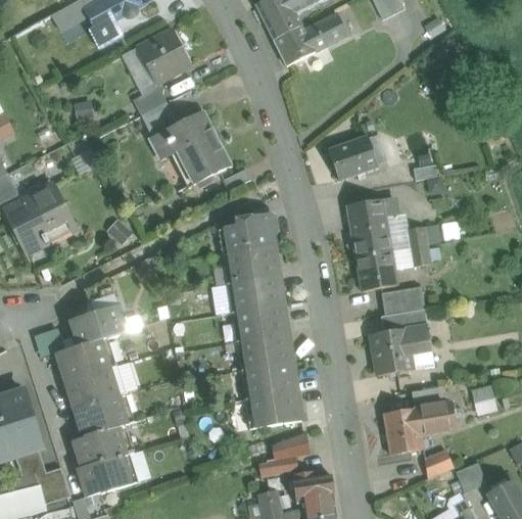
[(75,0),(50,13),(58,28),(87,12),(80,0),(75,0)]
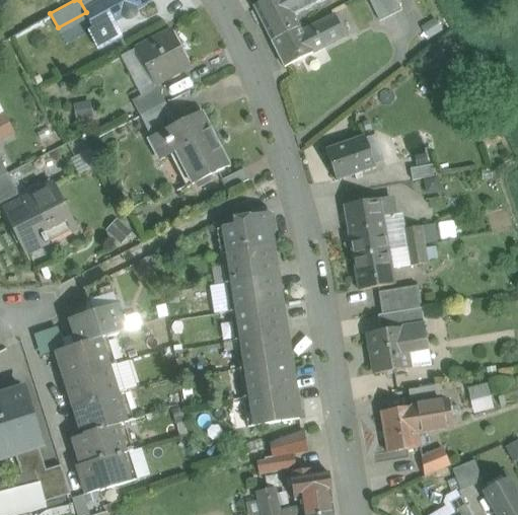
[(79,0),(86,12),(94,26),(89,28),(97,45),(120,32),(112,19),(122,13),(125,15),(127,16),(130,16),(133,14),(134,12),(135,9),(135,6),(146,0),(79,0)]
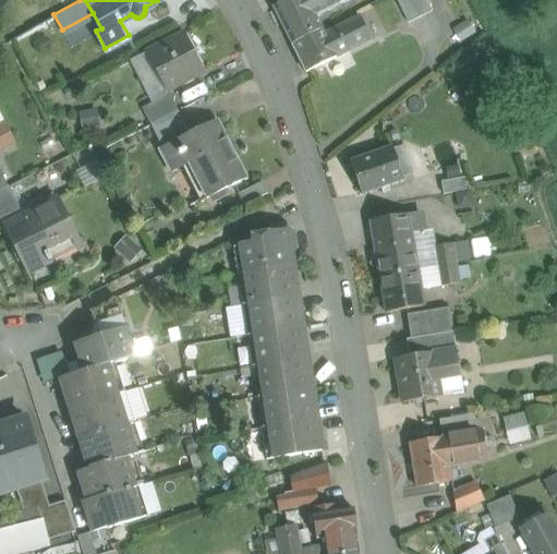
[(279,0),(273,3),(291,40),(321,26),(315,13),(342,0),(279,0)]
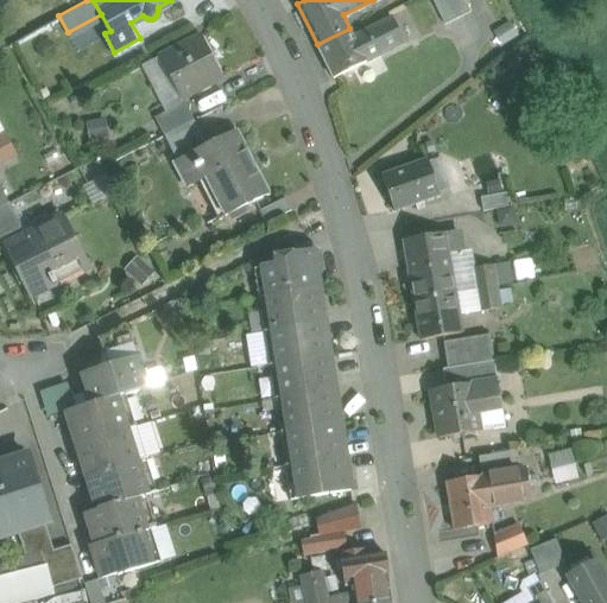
[(432,0),(444,21),(469,10),(465,0),(432,0)]
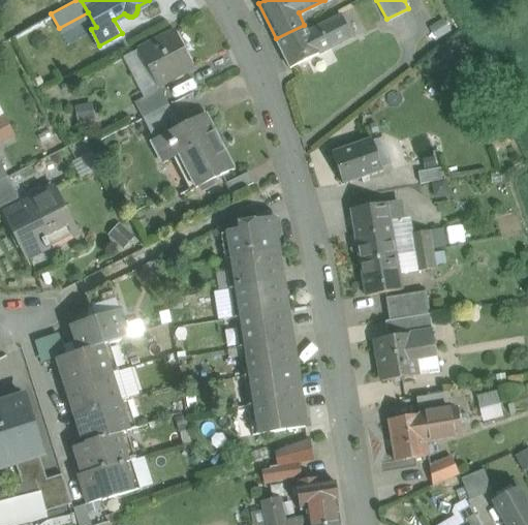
[(340,12),(306,29),(304,25),(276,38),(289,65),(351,34),(340,12)]
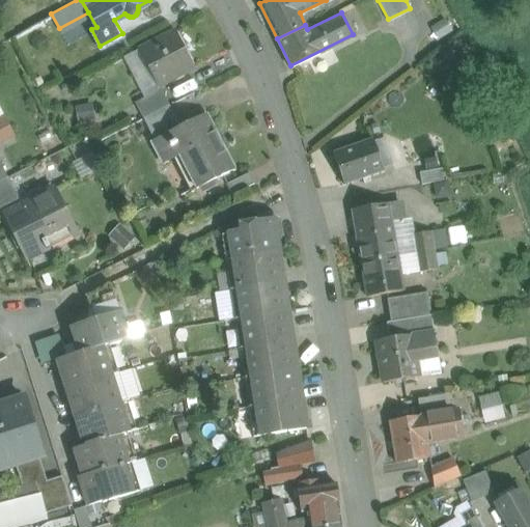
[(175,28),(122,55),(143,95),(159,88),(157,84),(159,84),(157,80),(191,62),(193,66),(194,65),(175,28)]
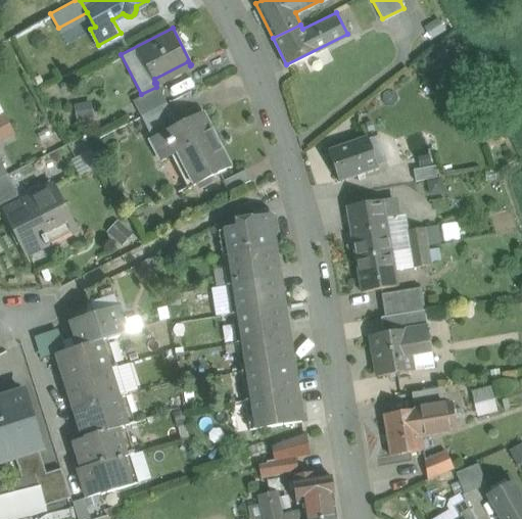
[(141,94),(134,98),(141,113),(165,101),(157,86),(141,94)]
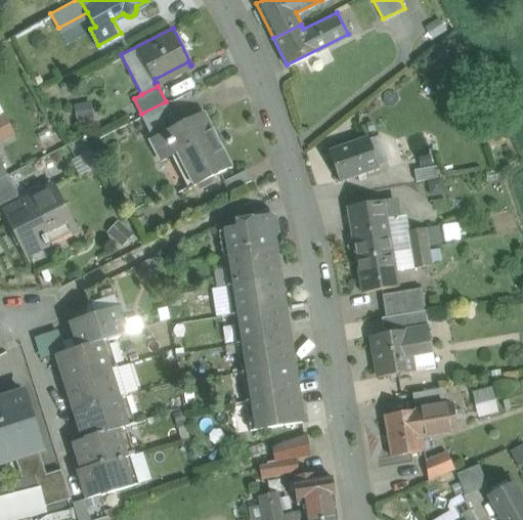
[(166,101),(141,114),(153,135),(176,123),(166,101)]
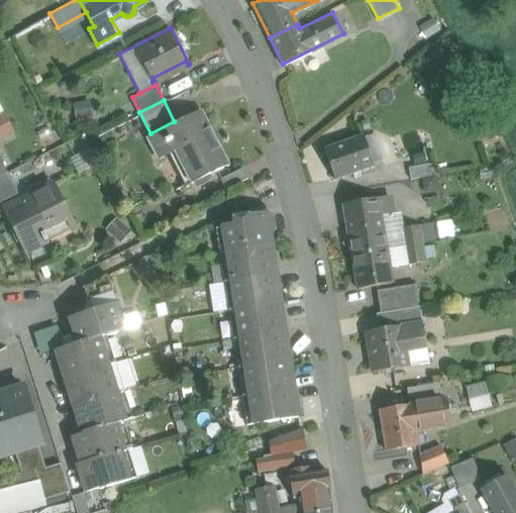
[(150,133),(148,134),(160,157),(175,149),(191,181),(226,163),(199,109),(174,121),(150,133)]
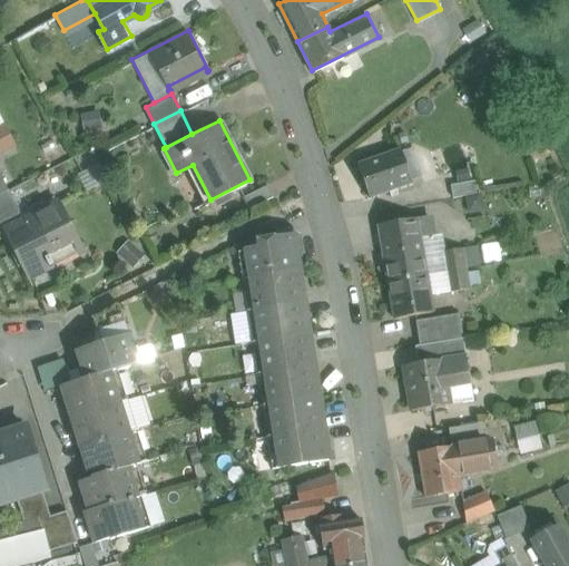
[(400,146),(357,162),(369,195),(412,181),(400,146)]
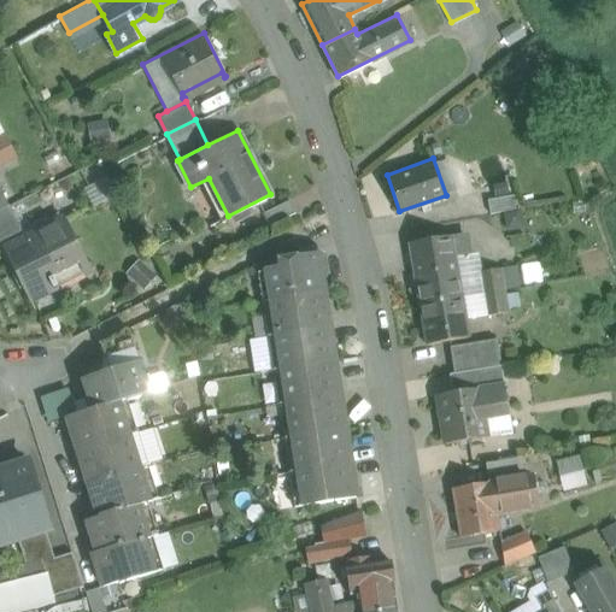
[(512,193),(487,198),(490,211),(515,206),(512,193)]
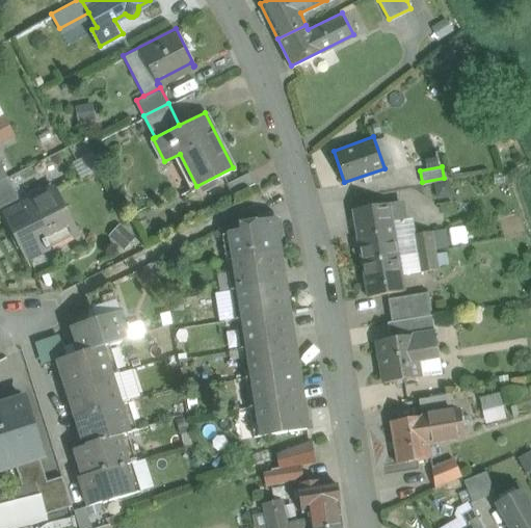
[(7,175),(0,179),(0,207),(19,198),(7,175)]
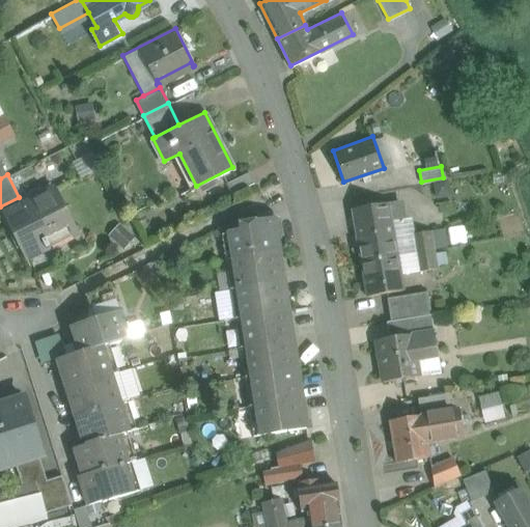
[(450,198),(449,181),(435,182),(436,199),(450,198)]
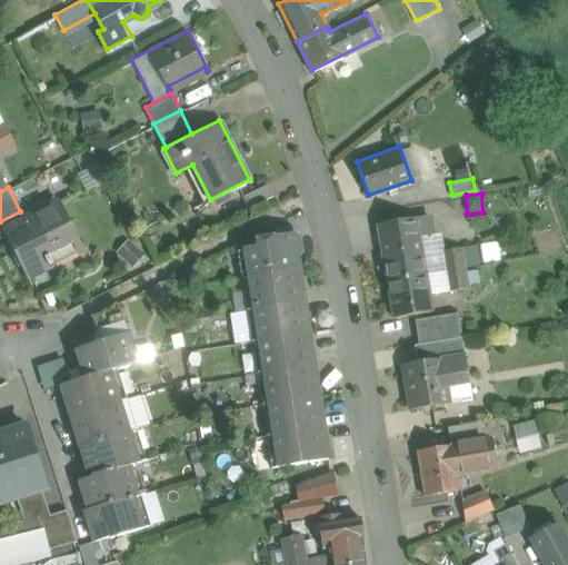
[(56,200),(6,226),(27,266),(45,257),(49,265),(53,263),(52,260),(79,246),(56,200)]
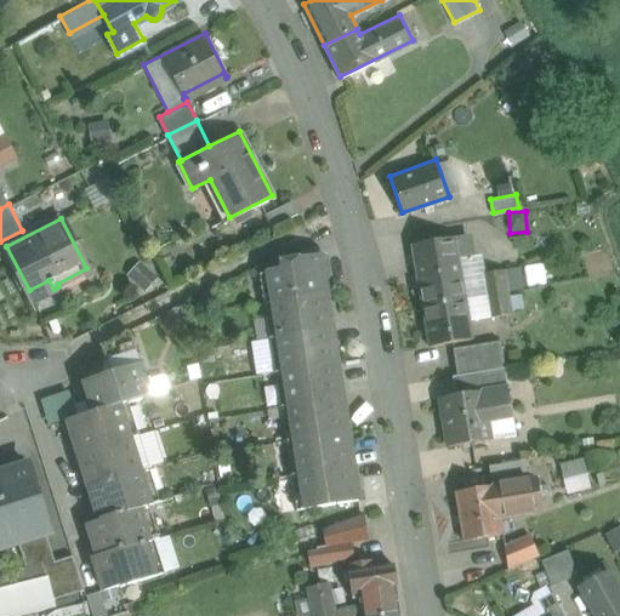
[(455,250),(468,247),(466,233),(453,235),(455,250)]
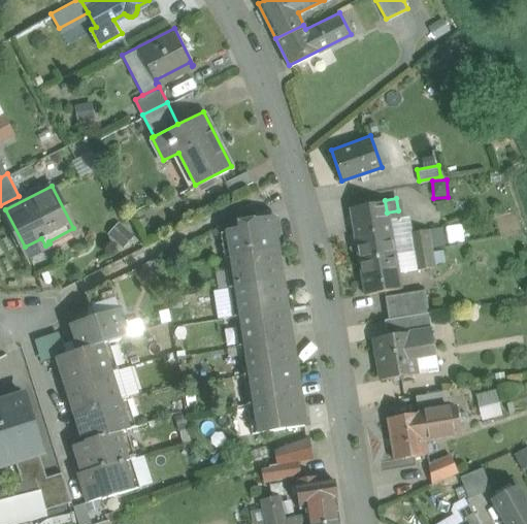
[(385,200),(351,206),(354,224),(388,218),(387,213),(385,200)]
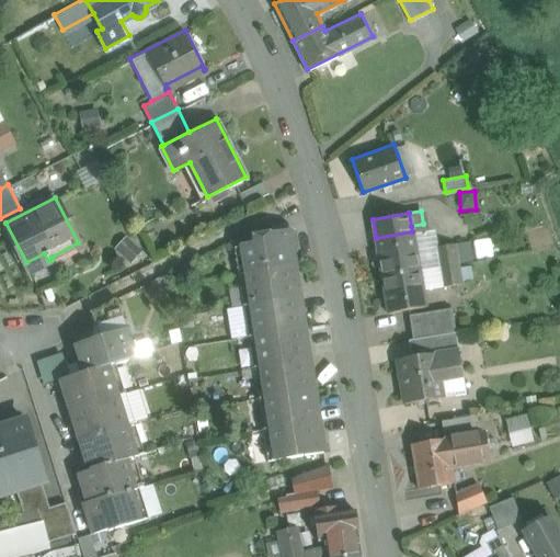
[(411,226),(412,231),(418,269),(440,264),(436,245),(432,222),(423,224),(411,226)]
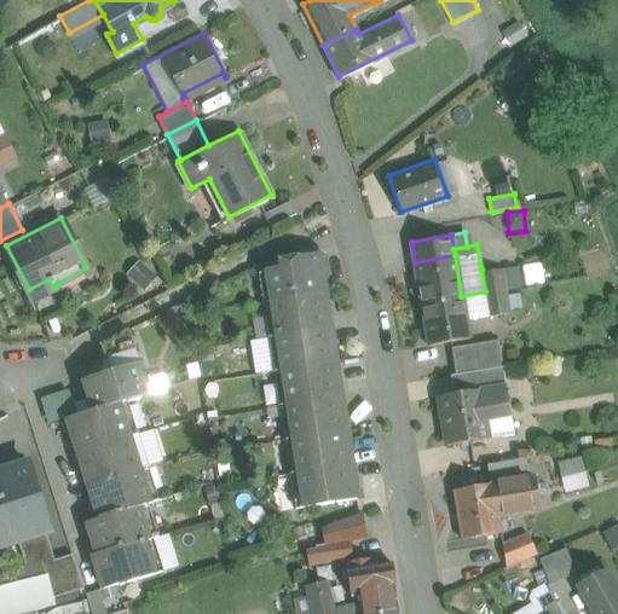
[(284,248),(254,264),(256,272),(258,272),(258,271),(289,266),(288,261),(290,261),(284,248)]
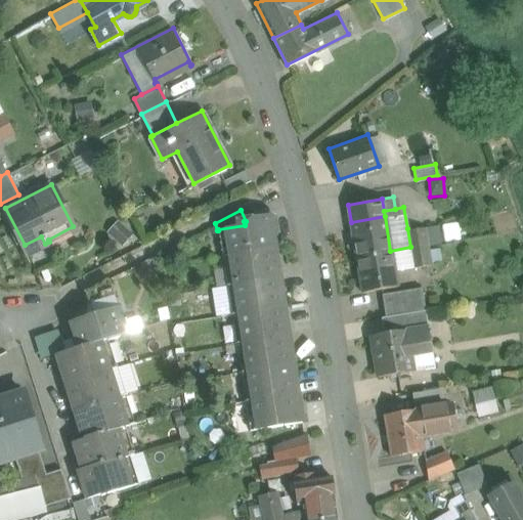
[(271,214),(254,217),(252,220),(246,221),(244,221),(245,225),(218,229),(218,230),(222,254),(226,253),(274,246),(272,232),(274,232),(276,230),(273,216),(271,214)]
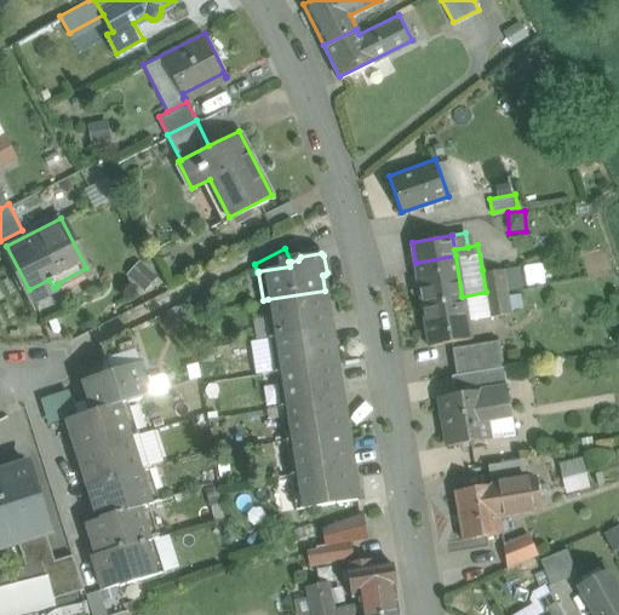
[(456,256),(416,263),(423,303),(462,297),(456,256)]
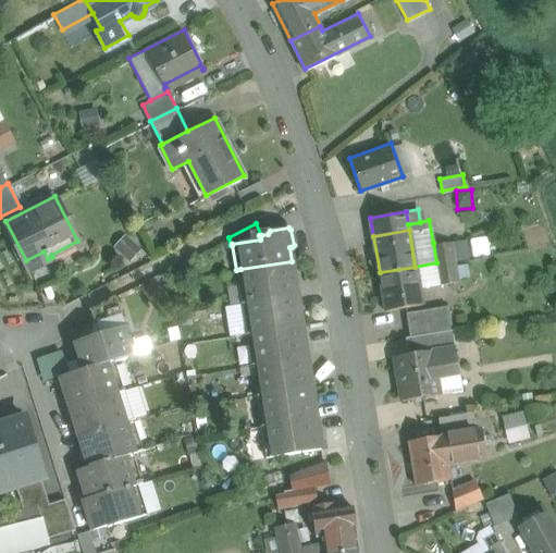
[(127,232),(118,238),(127,255),(137,248),(127,232)]
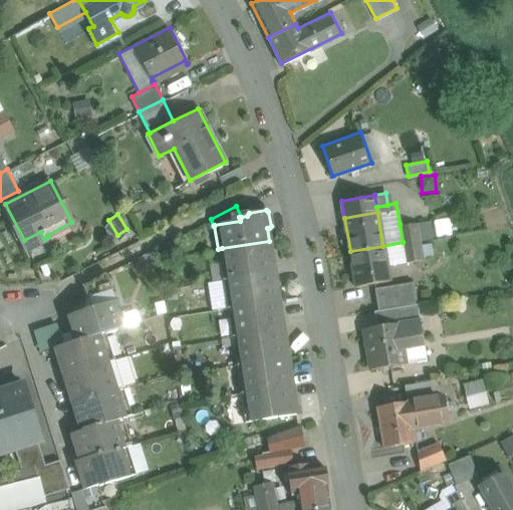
[(416,221),(419,239),(433,237),(430,219),(416,221)]
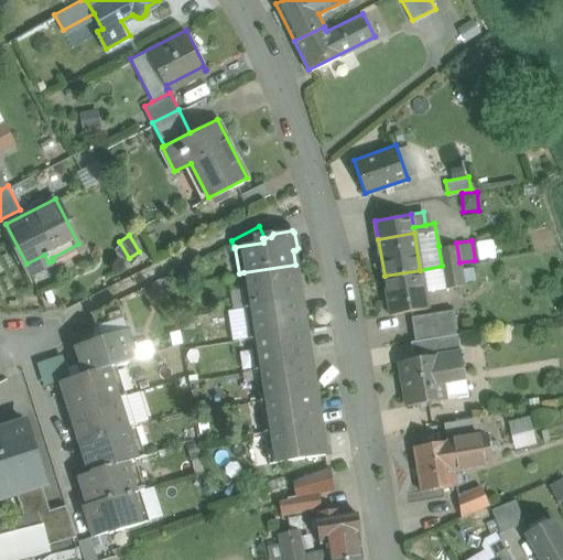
[(456,243),(439,246),(442,266),(459,262),(456,243)]
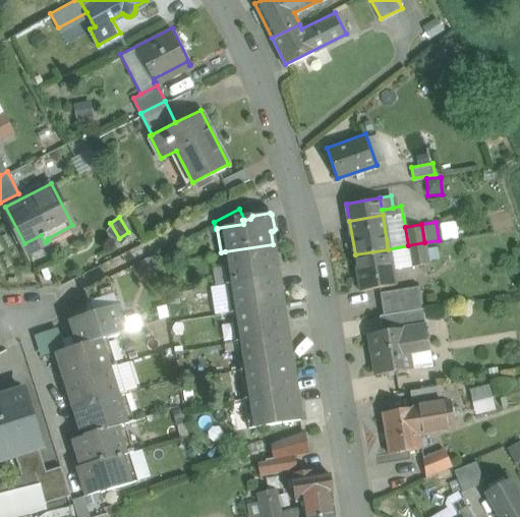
[(424,242),(408,245),(411,264),(427,262),(424,242)]
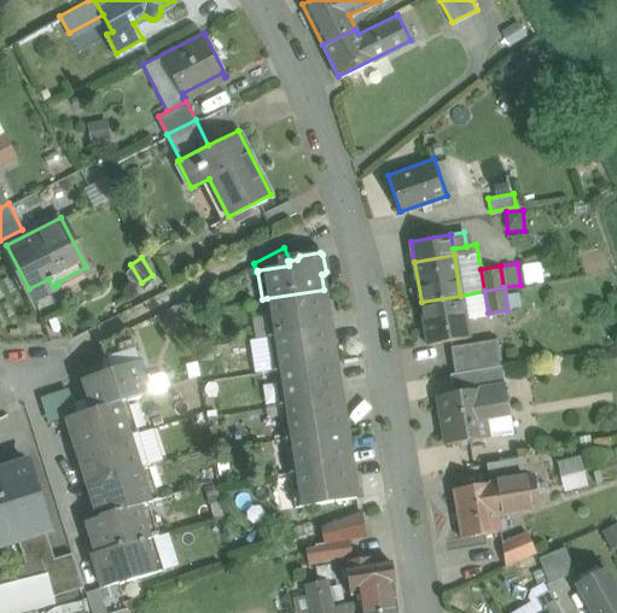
[(324,290),(267,298),(269,310),(266,311),(269,334),(329,325),(324,290)]
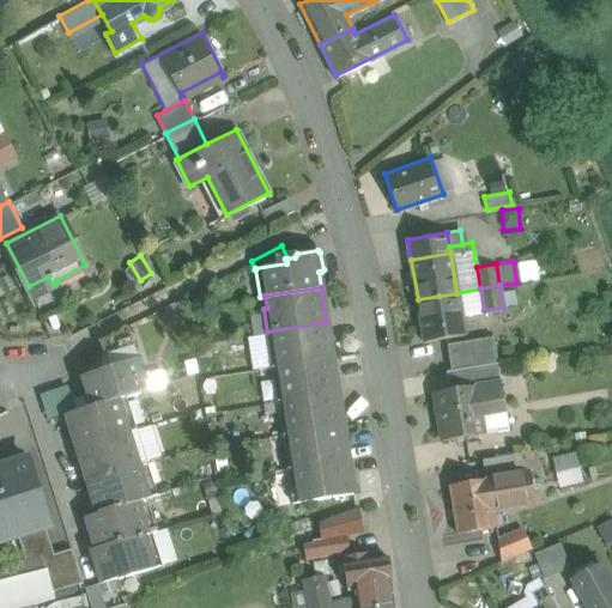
[(480,289),(456,293),(460,315),(484,310),(480,289)]
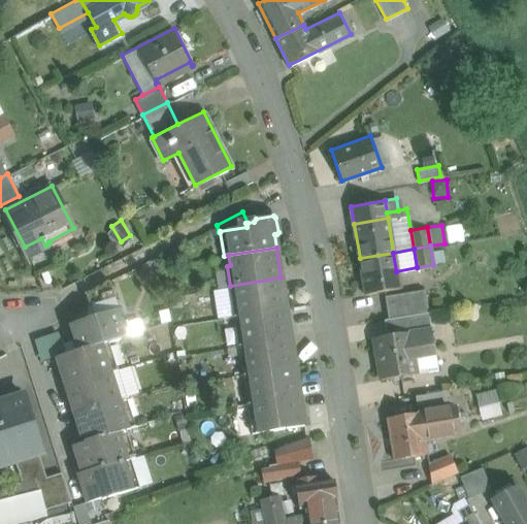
[(393,253),(360,258),(365,293),(399,287),(396,271),(393,253)]
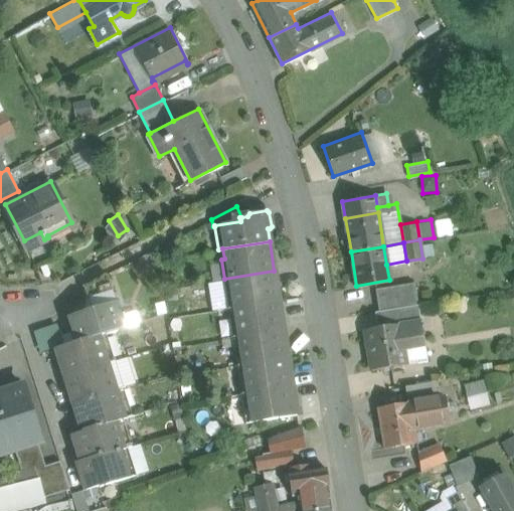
[(274,271),(224,279),(227,298),(230,297),(231,306),(279,299),(274,271)]
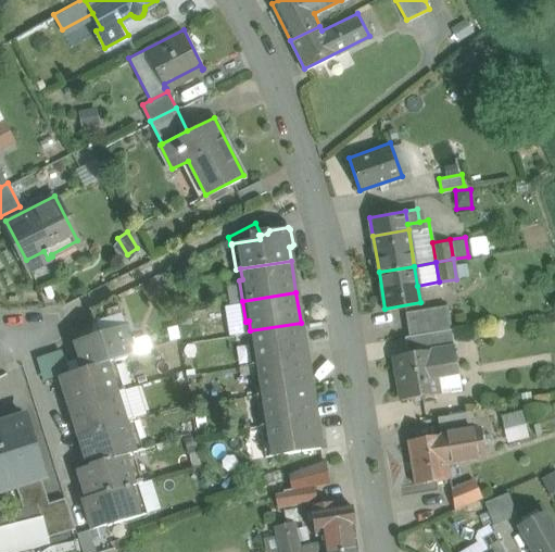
[(100,331),(75,340),(83,366),(109,358),(110,359),(134,351),(115,293),(89,308),(93,321),(97,320),(100,331)]
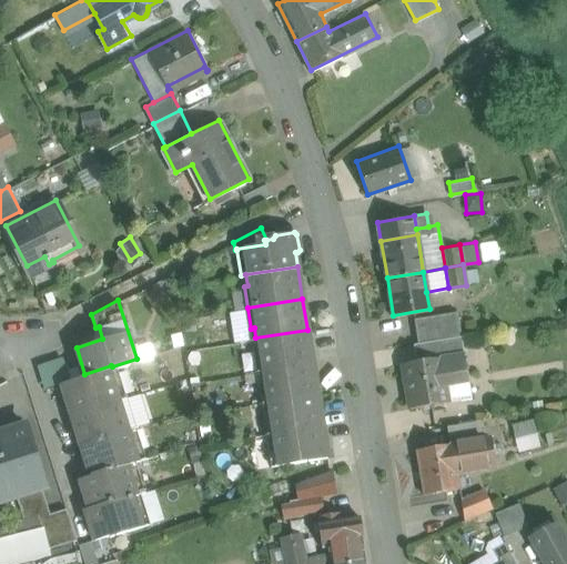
[(456,310),(413,316),(417,342),(461,334),(456,310)]
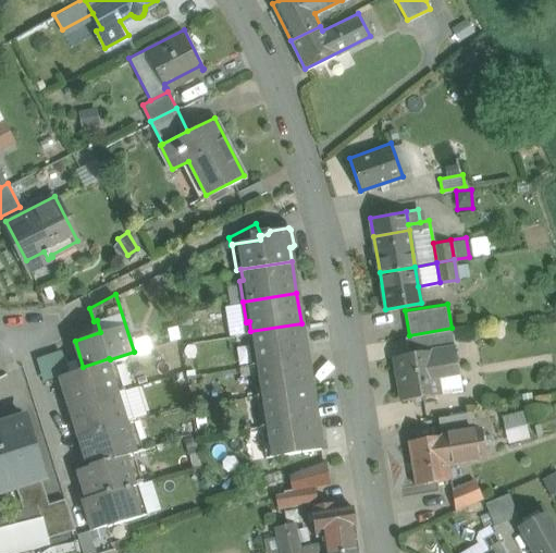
[(301,323),(250,331),(252,342),(249,342),(252,363),(306,354),(301,323)]
